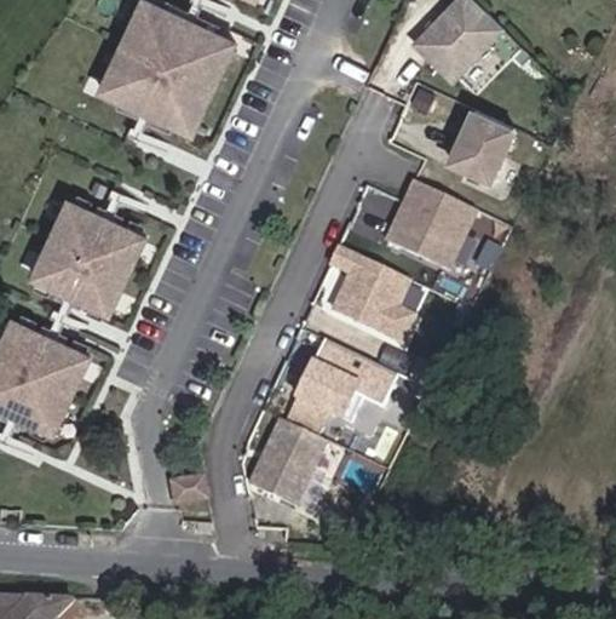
[(189,131),(230,40),(142,0),(138,0),(98,90),(189,131)]
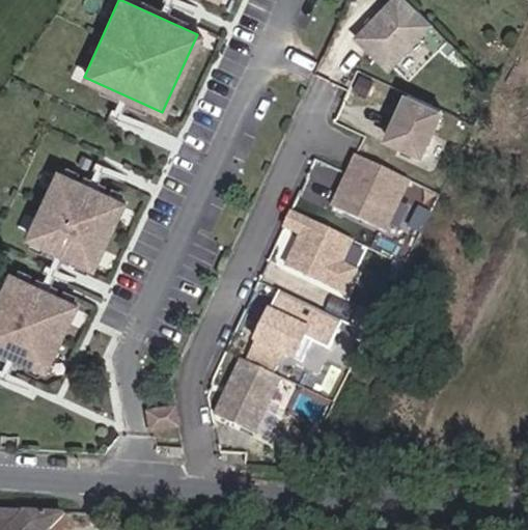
[(388,72),(428,25),(398,0),(384,0),(351,40),(388,72)]
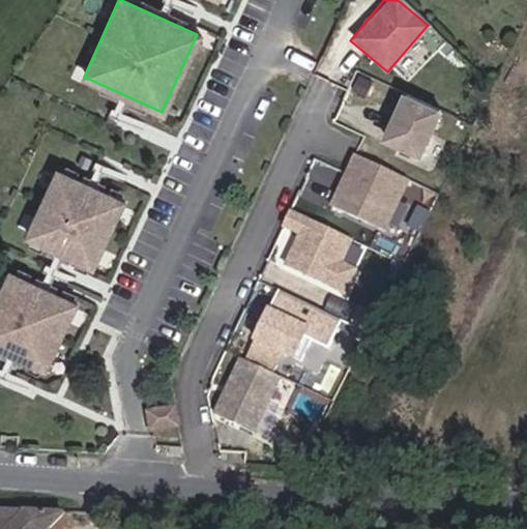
[(414,151),(433,106),(400,91),(391,109),(397,111),(392,120),(387,118),(380,137),(414,151)]
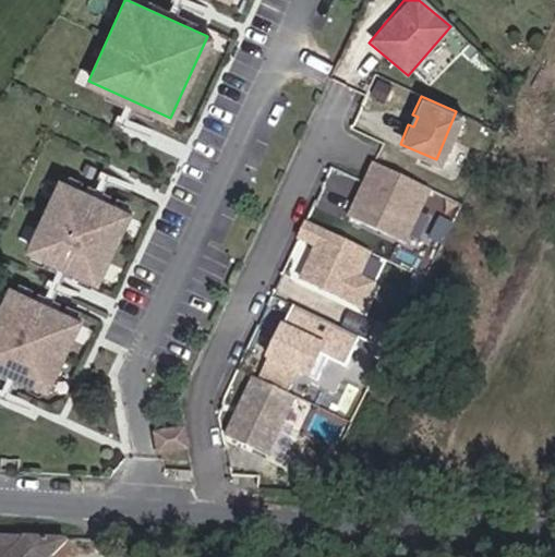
[(400,241),(424,186),(369,162),(345,217),(400,241)]
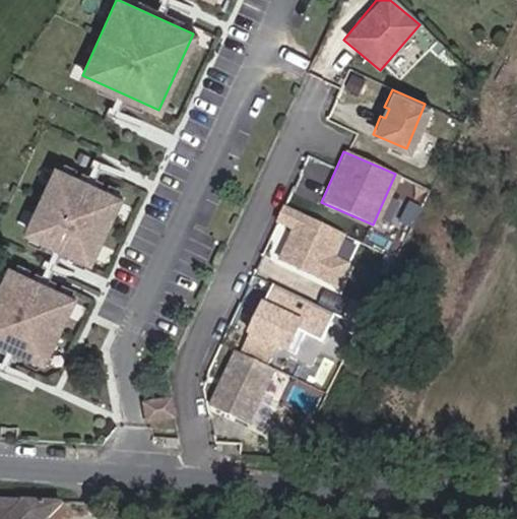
[(117,194),(52,168),(25,233),(90,258),(117,194)]
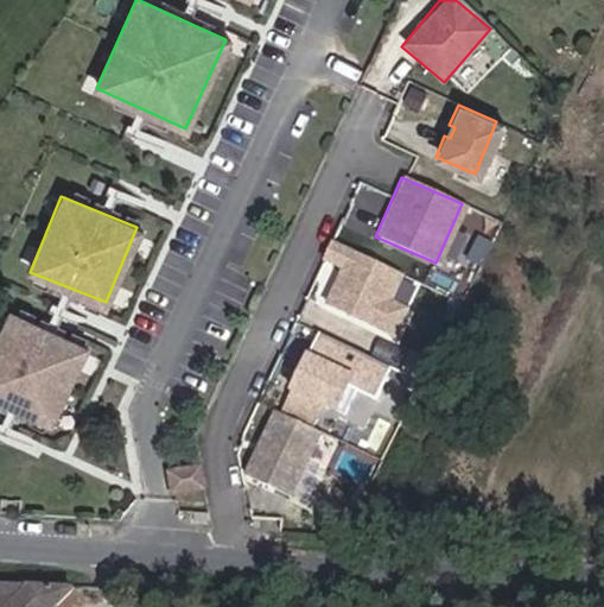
[(388,299),(400,272),(330,241),(322,260),(344,270),(338,284),(335,282),(325,304),(393,334),(405,307),(388,299)]
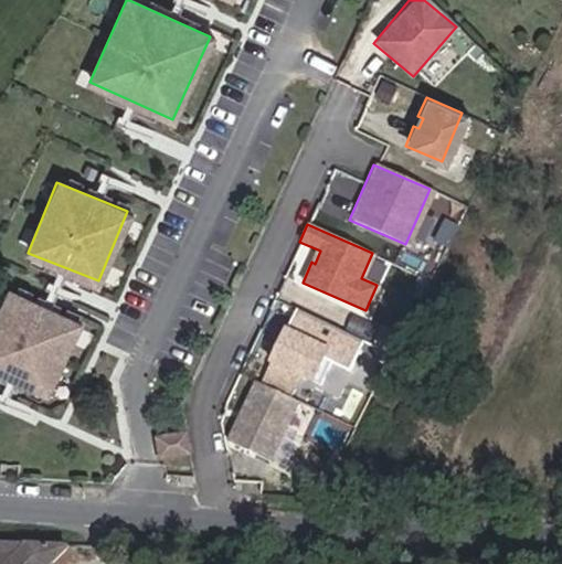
[(74,320),(3,291),(0,300),(0,371),(46,391),(74,320)]
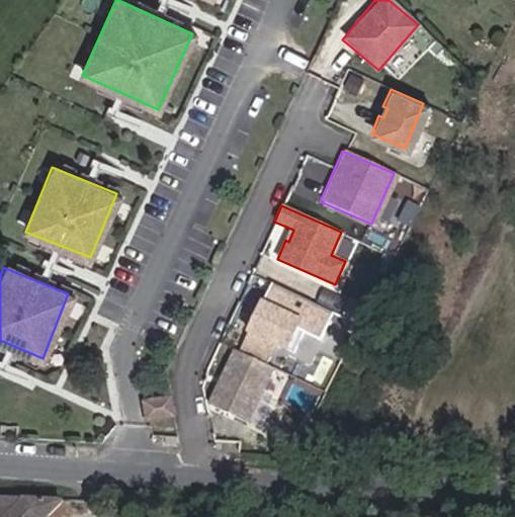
[(320,338),(332,310),(269,282),(257,311),(263,314),(254,334),(293,351),(303,330),(320,338)]
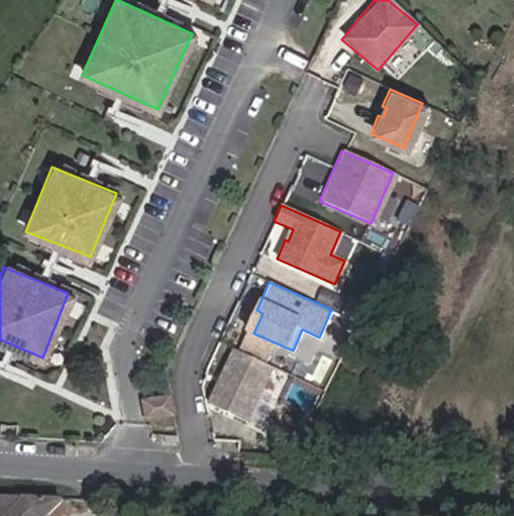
[(250,422),(275,367),(236,349),(212,405),(250,422)]
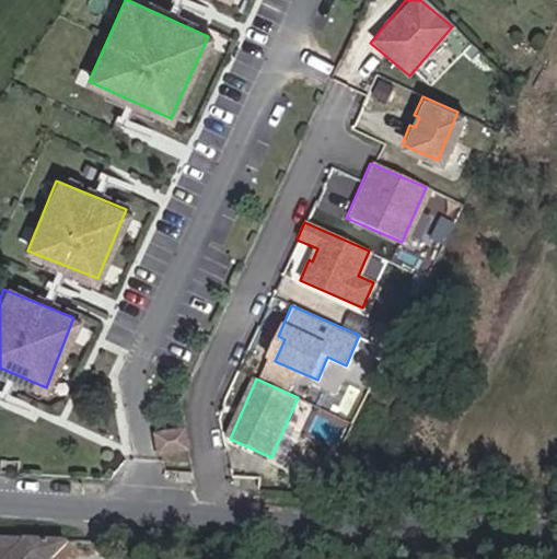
[(193,452),(188,431),(160,437),(164,458),(193,452)]
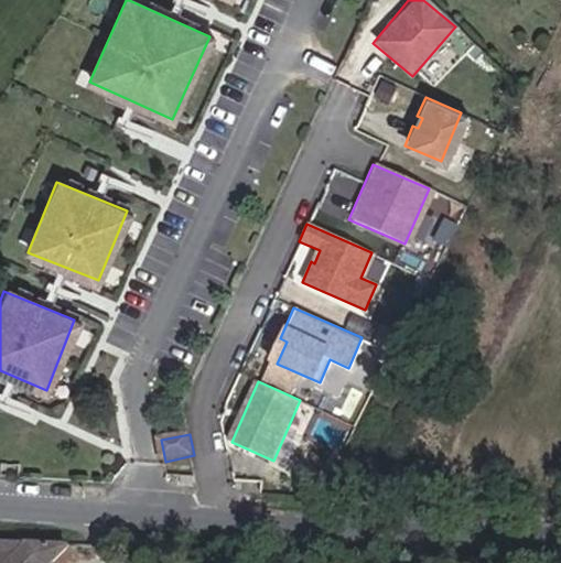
[(0,562),(50,562),(68,548),(0,543),(0,562)]
